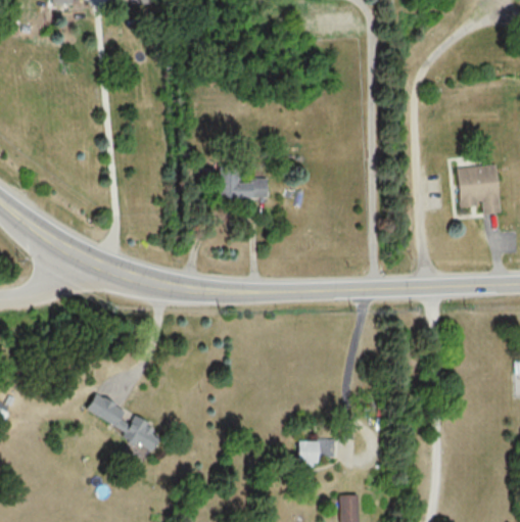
[(460,207),(482,206),(482,212),(501,212),(499,165),(459,167),(460,207)]
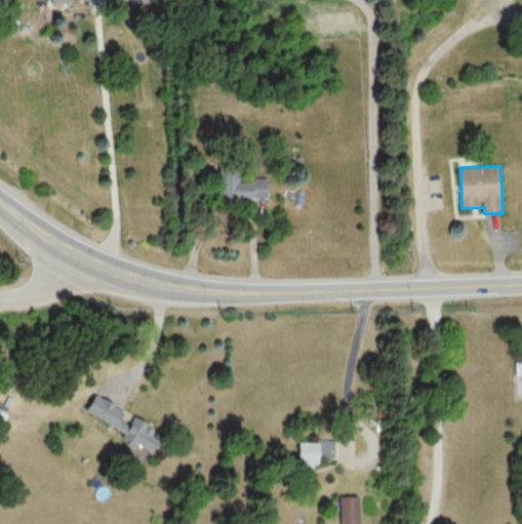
[(269,179),(251,179),(251,182),(233,180),(233,170),(219,170),(218,198),(269,199),(269,179)]
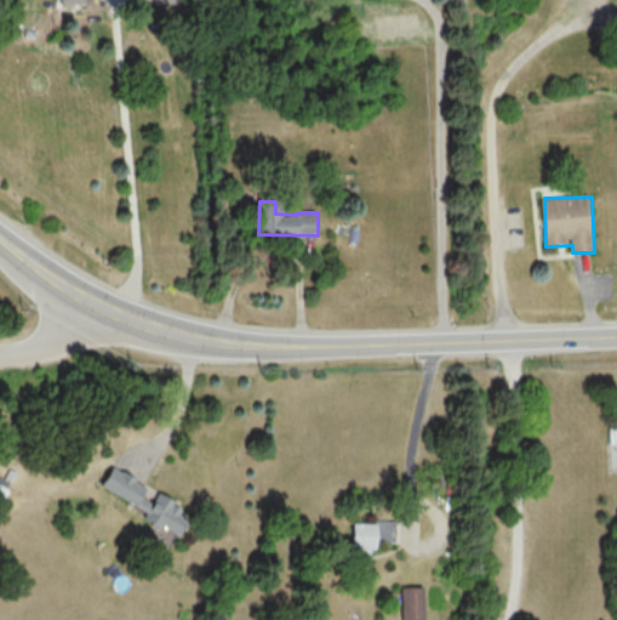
[(102,489),(182,534),(195,512),(160,493),(154,502),(144,496),(150,487),(115,467),(102,489)]
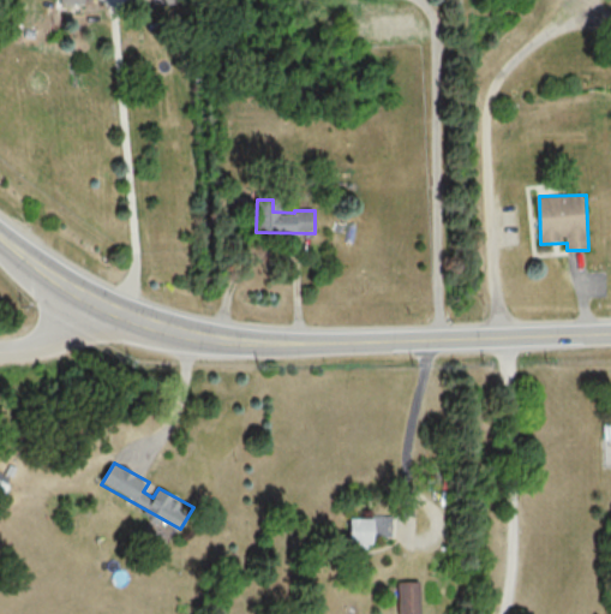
[(394,518),(351,517),(349,548),(372,549),(372,536),(394,536),(394,518)]
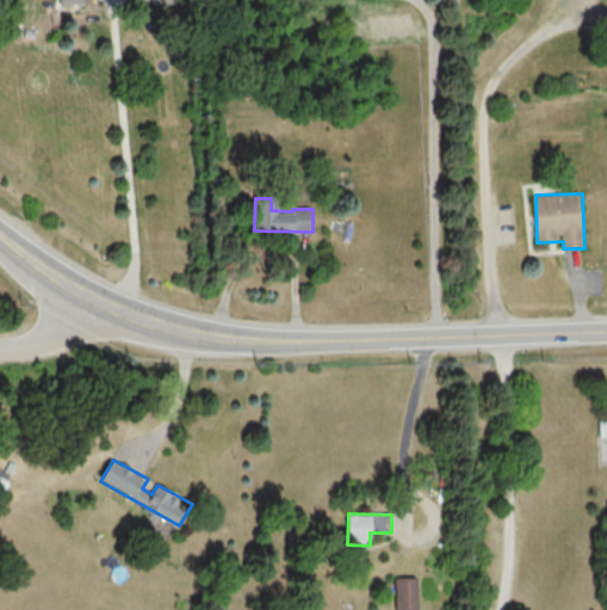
[(420,609),(420,578),(398,578),(400,609),(420,609)]
